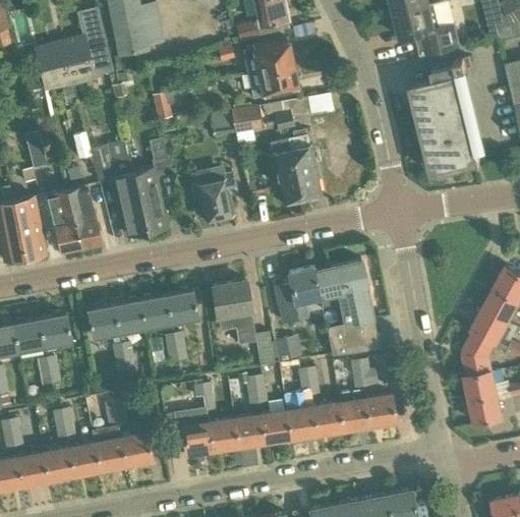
[(0,0),(0,33),(8,32),(10,31),(1,0),(0,0)]
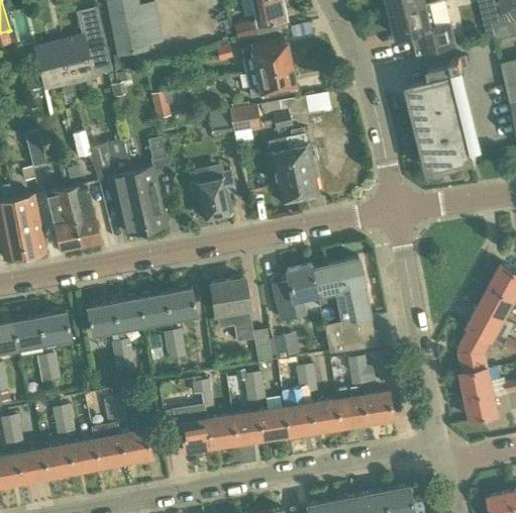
[(139,6),(137,0),(106,0),(119,58),(134,54),(148,50),(148,47),(165,43),(156,3),(139,6)]
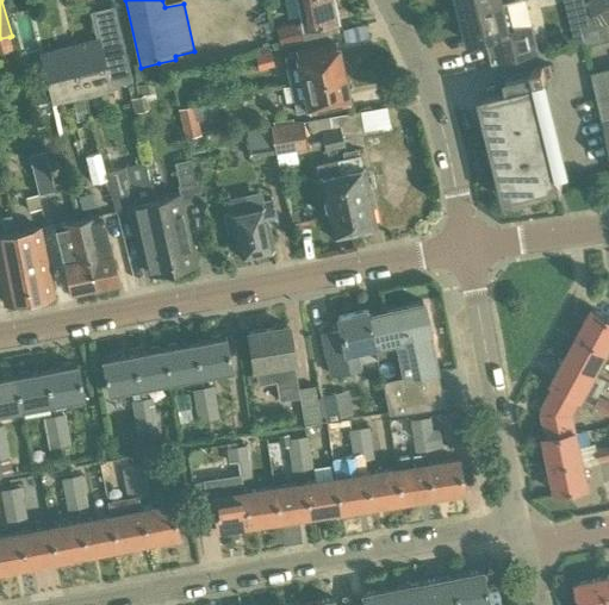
[(331,0),(296,0),(300,22),(297,23),(297,25),(275,31),(280,50),(343,35),(341,24),(336,24),(331,0)]
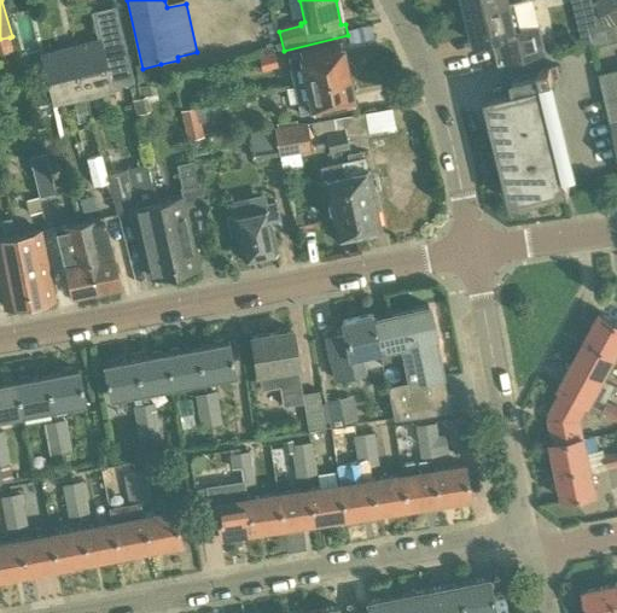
[(508,9),(508,7),(506,0),(463,0),(467,18),(508,9)]
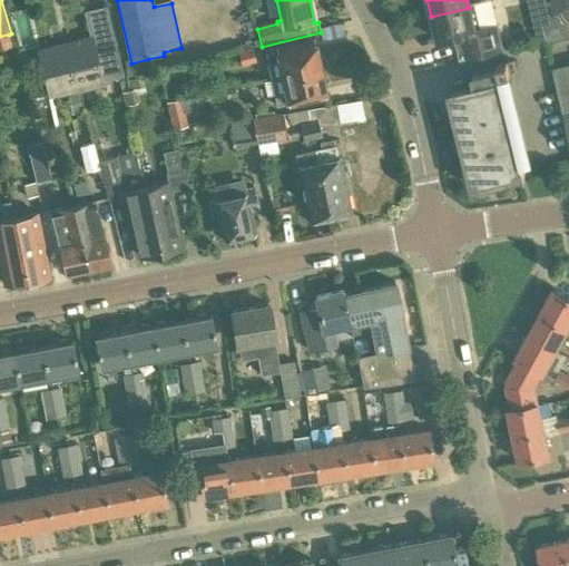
[(561,30),(568,27),(568,0),(561,0),(549,8),(552,15),(561,30)]
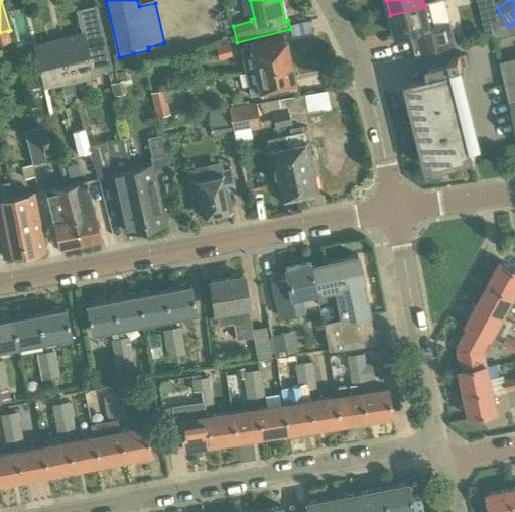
[(442,2),(424,6),(424,7),(390,15),(396,39),(411,36),(416,56),(455,46),(442,2)]
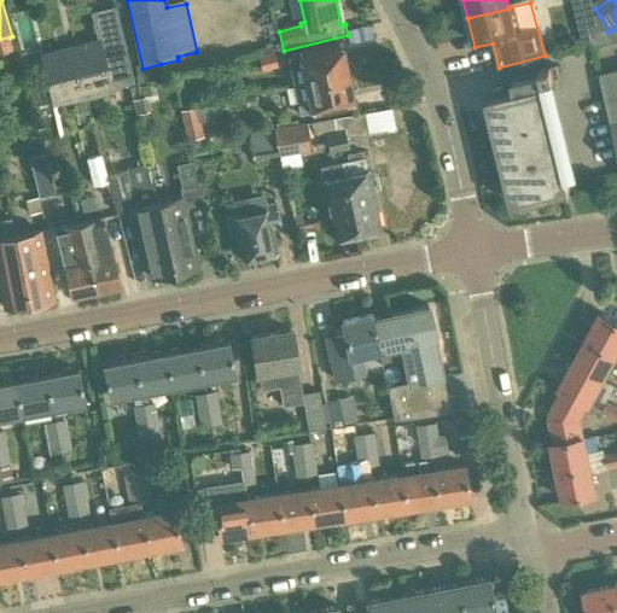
[(111,63),(131,58),(117,7),(98,12),(111,63)]
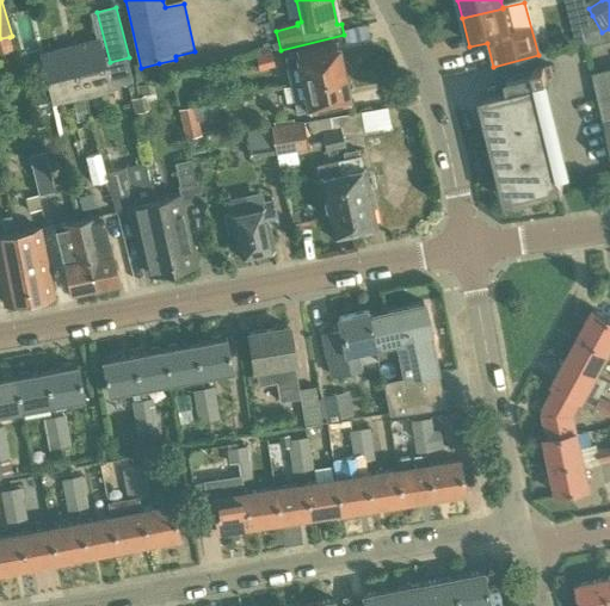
[(66,16),(32,23),(48,85),(48,84),(54,106),(109,93),(109,92),(111,92),(106,69),(108,69),(93,8),(66,16)]
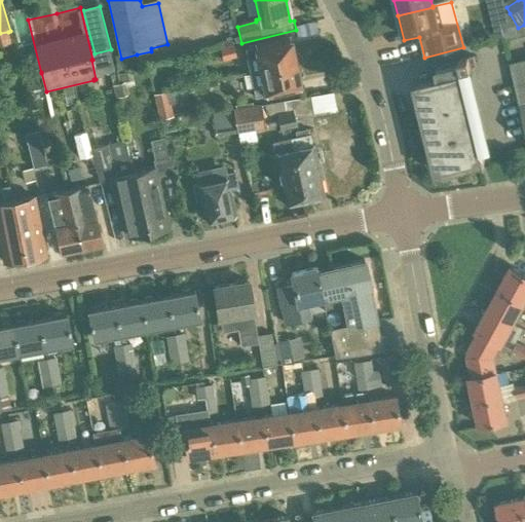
[(518,28),(510,13),(501,23),(502,31),(502,33),(518,28)]
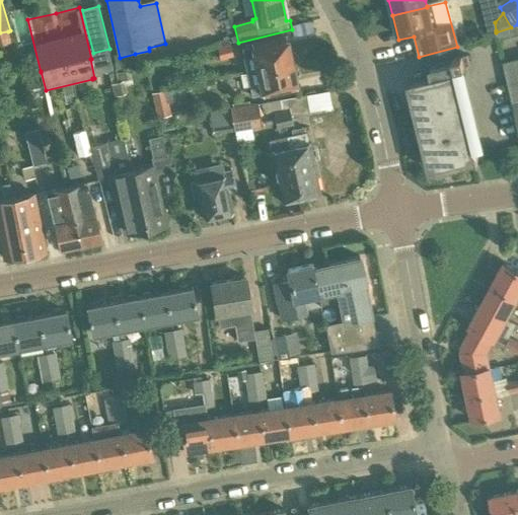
[(0,47),(11,45),(8,31),(0,32),(0,47)]
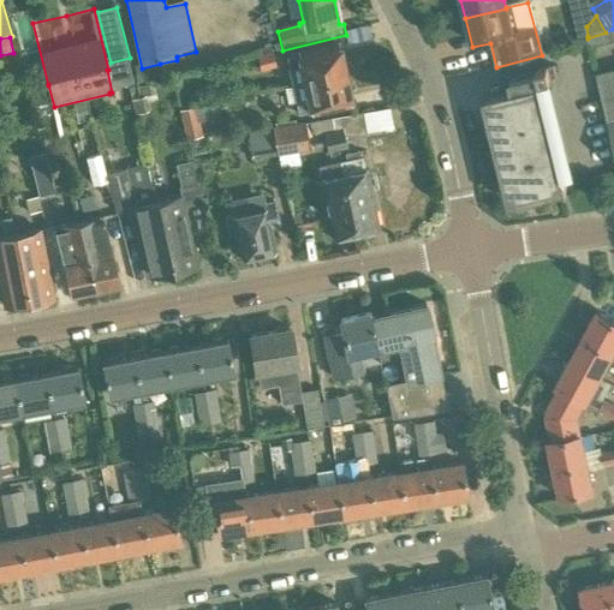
[(292,89),(349,77),(343,49),(297,59),(296,57),(286,59),(287,72),(292,89)]
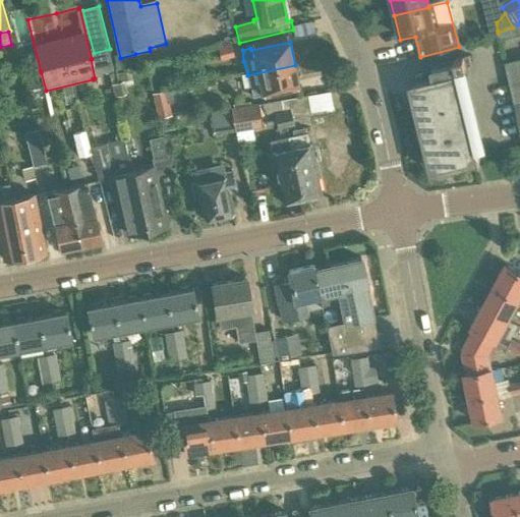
[(221,62),(234,59),(231,44),(218,47),(221,62)]
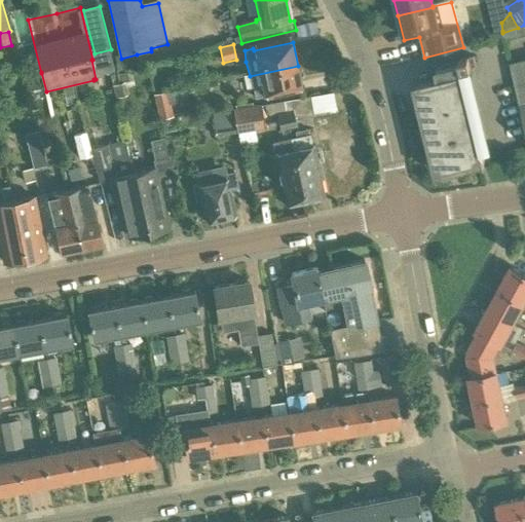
[(137,54),(121,59),(116,60),(118,73),(140,68),(137,54)]
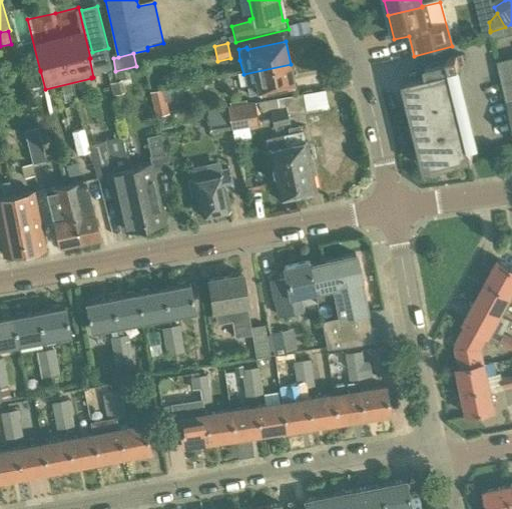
[(411,109),(457,97),(453,79),(461,77),(459,69),(465,68),(462,58),(447,62),(448,64),(425,70),(428,81),(406,87),(411,109)]
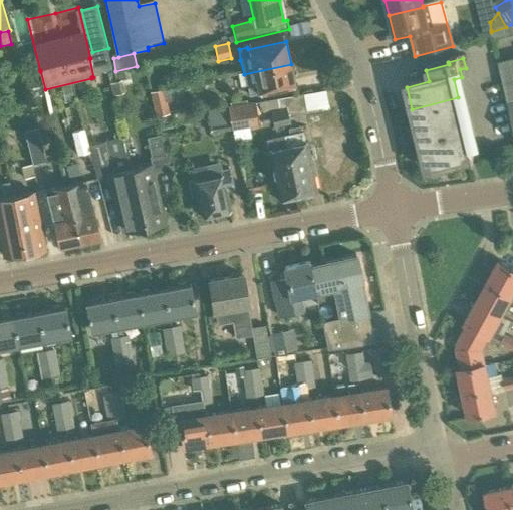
[(512,62),(499,66),(512,124),(512,62)]
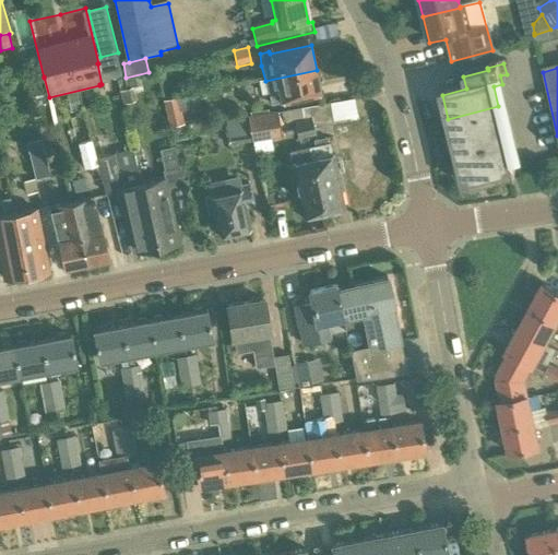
[(317,70),(265,81),(269,96),(270,96),(271,107),(280,105),(279,104),(322,95),(317,70)]
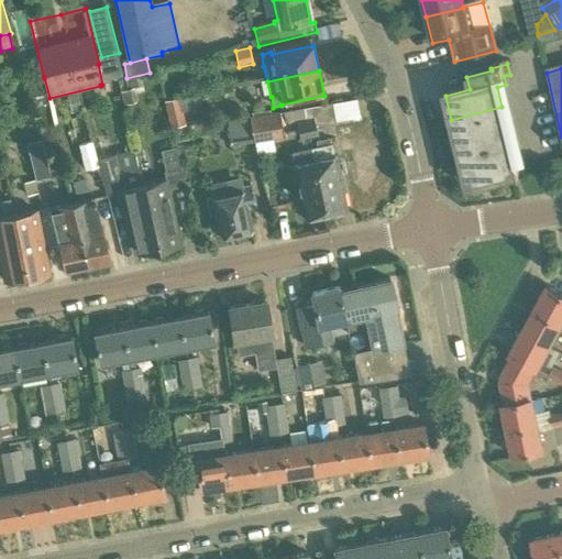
[(146,89),(143,77),(118,84),(121,97),(146,91),(146,89)]
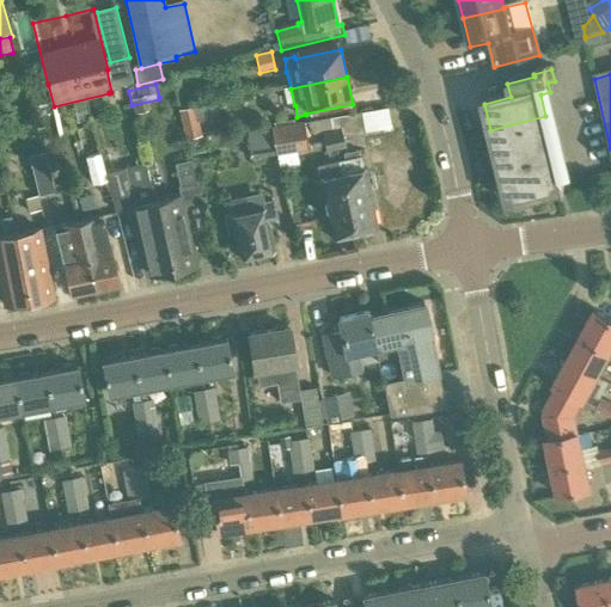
[(84,102),(72,105),(78,128),(90,124),(84,102)]
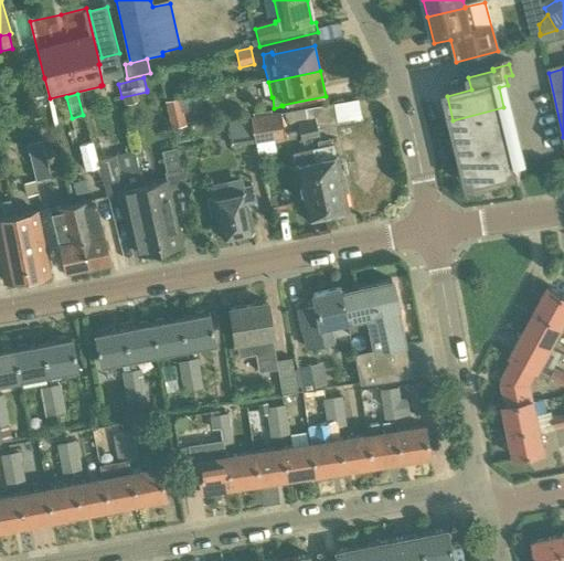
[(338,122),(363,118),(361,99),(336,103),(338,122)]
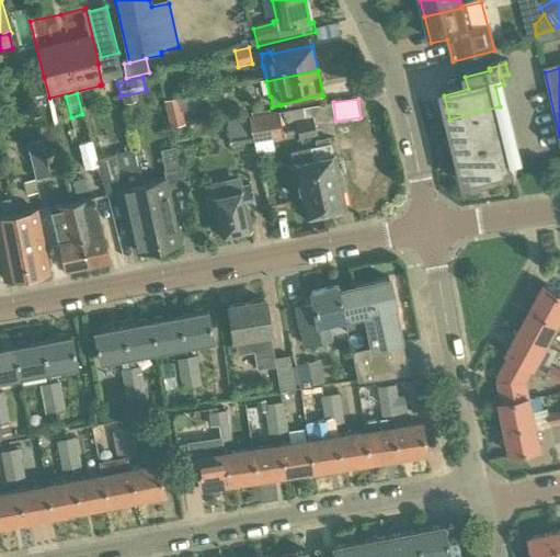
[(171,132),(186,128),(180,101),(164,104),(171,132)]
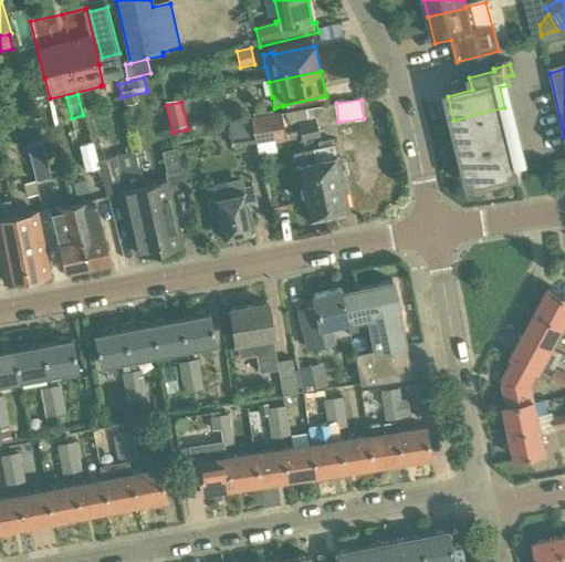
[(338,123),(335,106),(295,114),(301,137),(302,144),(320,139),(317,127),(338,123)]
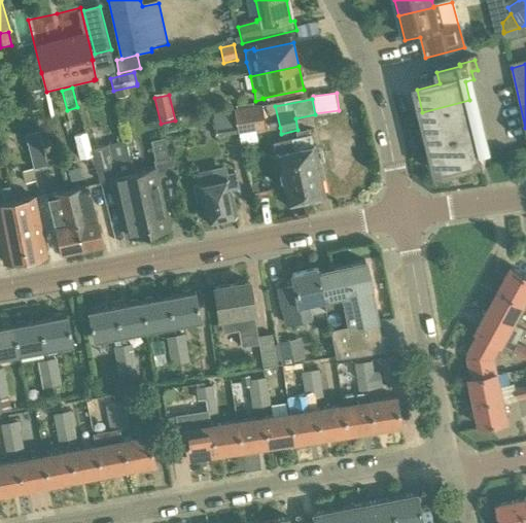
[(0,103),(0,113),(0,112),(0,109),(7,107),(8,111),(16,109),(13,100),(0,103)]
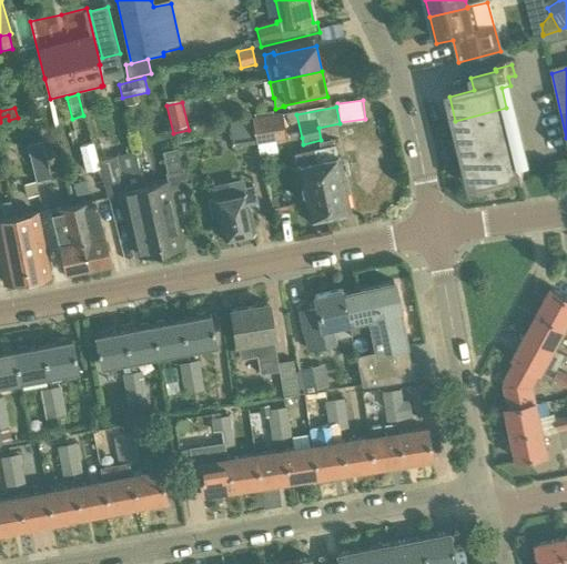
[(506,108),(455,121),(462,145),(467,143),(471,154),(515,144),(506,108)]
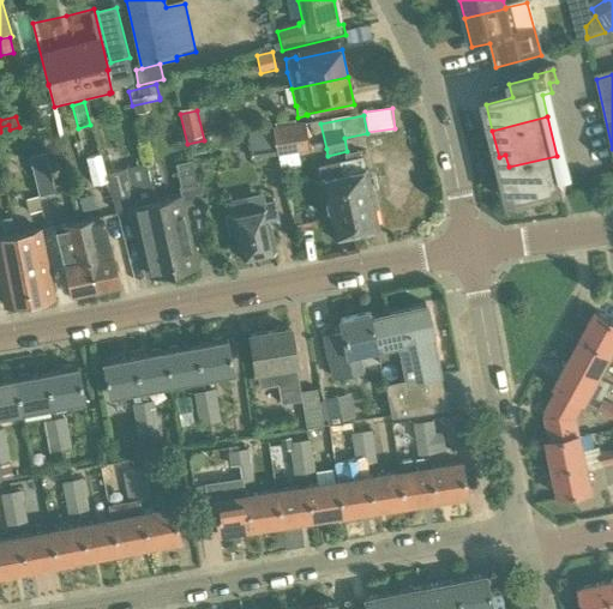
[(326,149),(320,124),(308,125),(313,151),(326,149)]
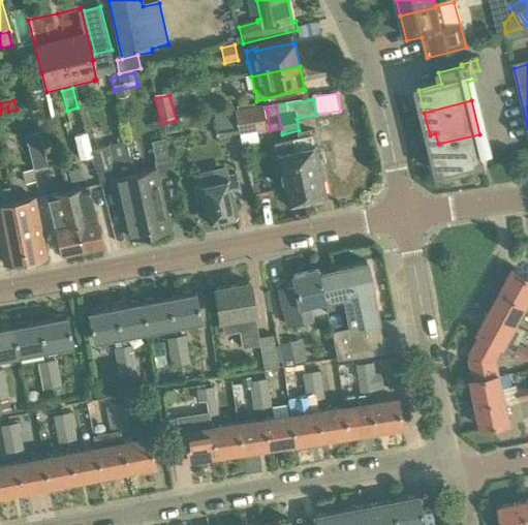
[(261,110),(236,114),(239,135),(265,131),(261,110)]
